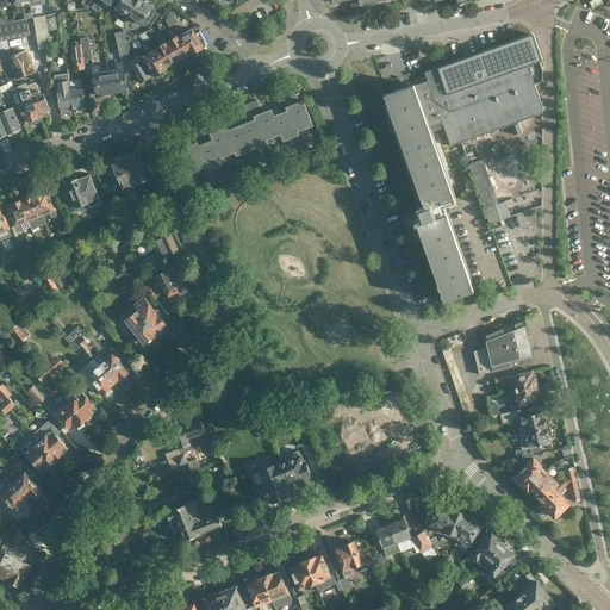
[(129,17),(138,0),(120,0),(117,8),(129,17)]
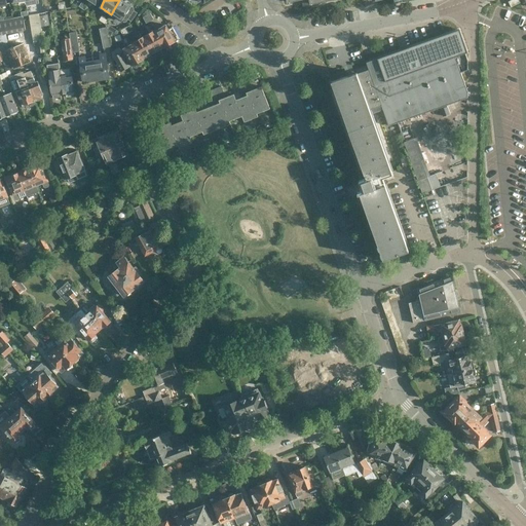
[(122,0),(119,0),(111,14),(121,21),(126,12),(130,14),(134,10),(133,8),(130,6),(132,5),(130,5),(132,3),(132,1),(129,0),(125,0),(124,1),(122,0)]
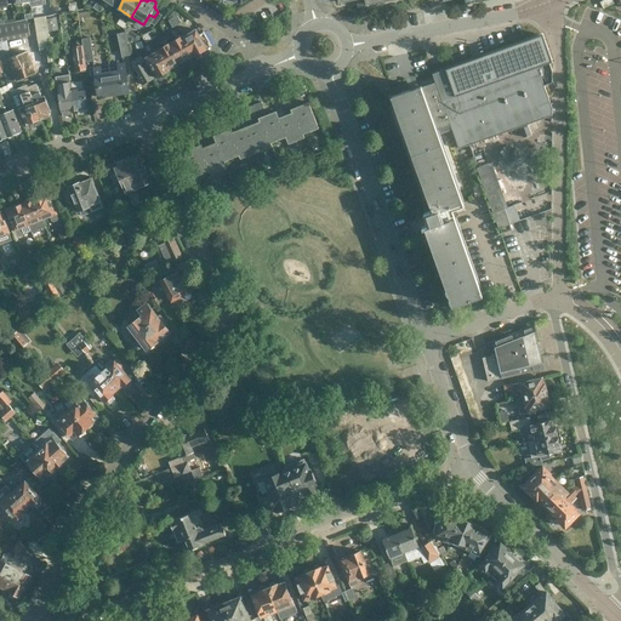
[(177,27),(180,26),(187,22),(183,15),(174,21),(177,27)]
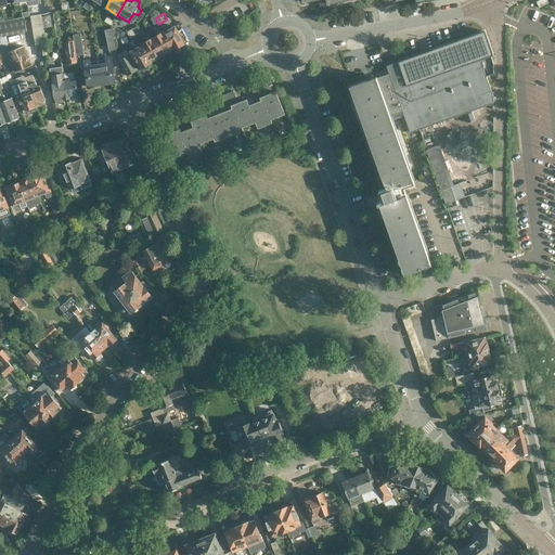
[(48,55),(43,28),(42,17),(41,15),(30,17),(36,46),(38,44),(40,56),(48,55)]
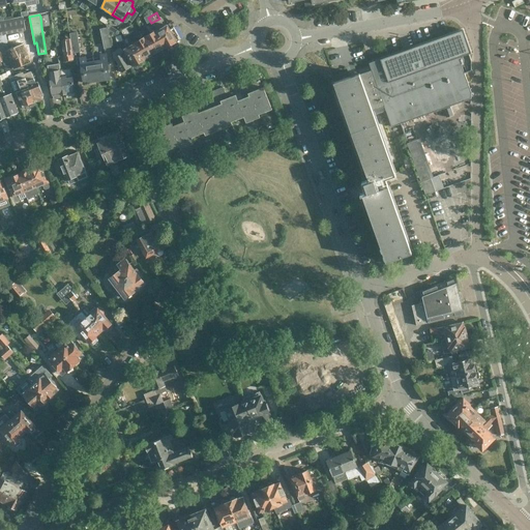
[(40,17),(41,27),(52,25),(51,15),(40,17)]
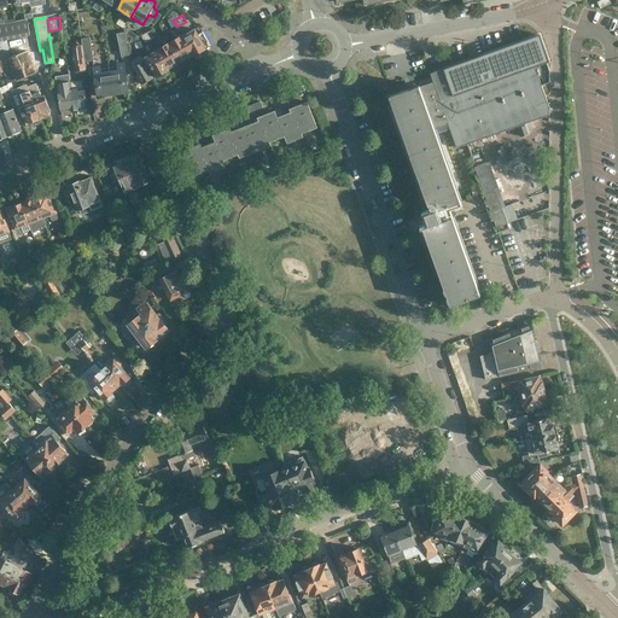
[(0,41),(12,39),(31,35),(28,21),(25,21),(25,19),(15,22),(15,23),(0,24),(0,41)]
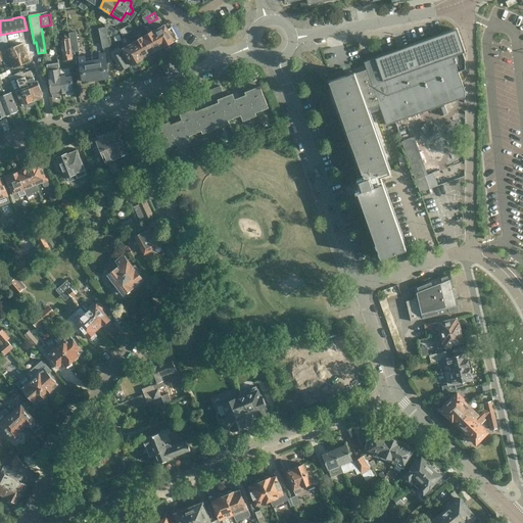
[(168,29),(165,26),(154,32),(163,47),(168,45),(169,47),(176,43),(175,41),(178,39),(172,28),(168,29)]
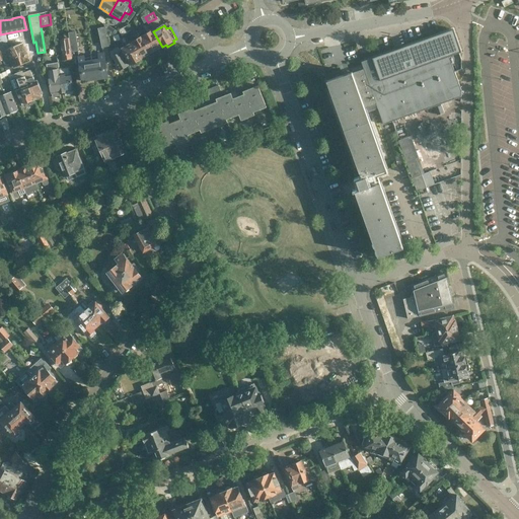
[(109,48),(105,29),(105,27),(98,29),(102,49),(109,48)]
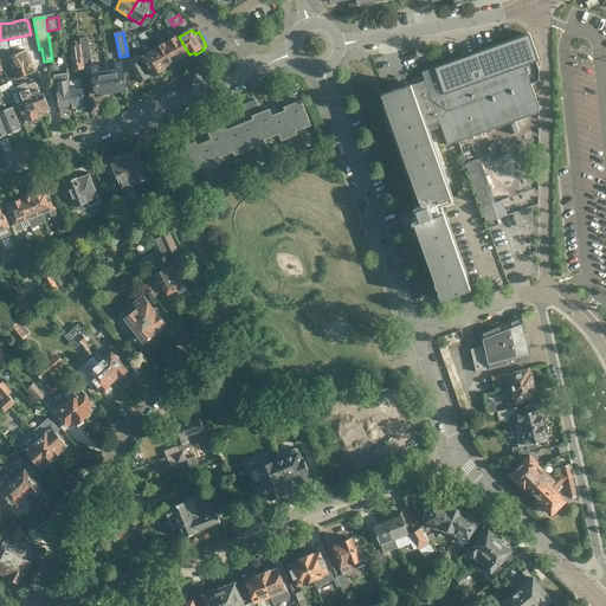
[(443,298),(471,288),(471,287),(472,287),(446,213),(445,213),(445,212),(444,212),(440,201),(452,197),(452,195),(427,126),(440,122),(449,144),(539,113),(539,104),(529,76),(539,72),(539,65),(528,34),(515,39),(423,72),(425,81),(411,85),(411,84),(381,94),(382,96),(381,96),(421,207),(417,210),(420,220),(416,223),(416,224),(414,224),(440,298),(442,297),(443,298)]
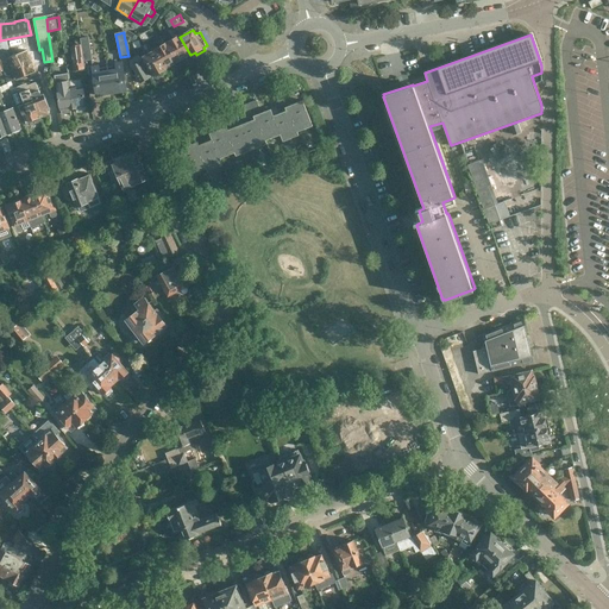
[(177,62),(190,55),(180,37),(180,36),(167,43),(177,62)]
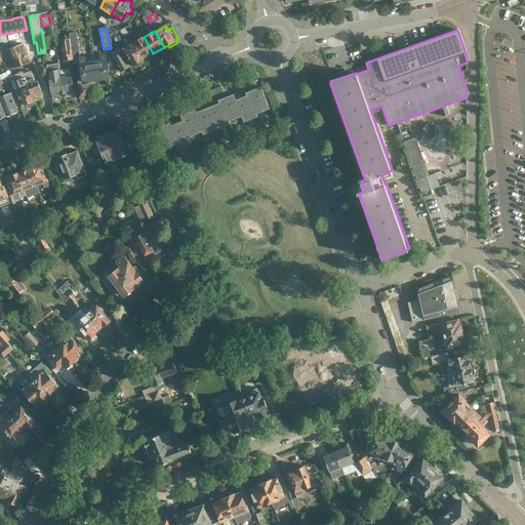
[(0,45),(8,43),(11,41),(10,33),(0,35),(0,45)]
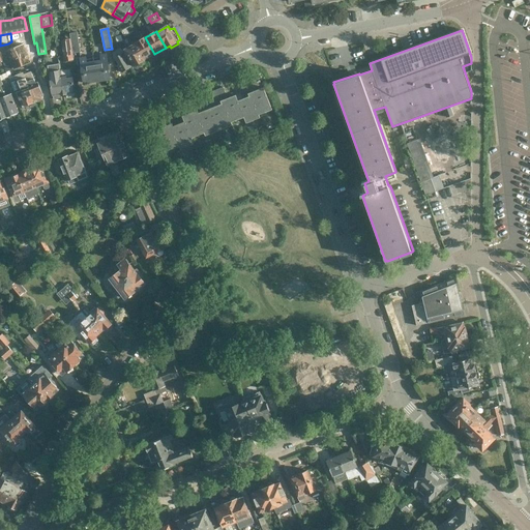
[(71,39),(74,54),(81,53),(78,33),(70,34),(71,39)]
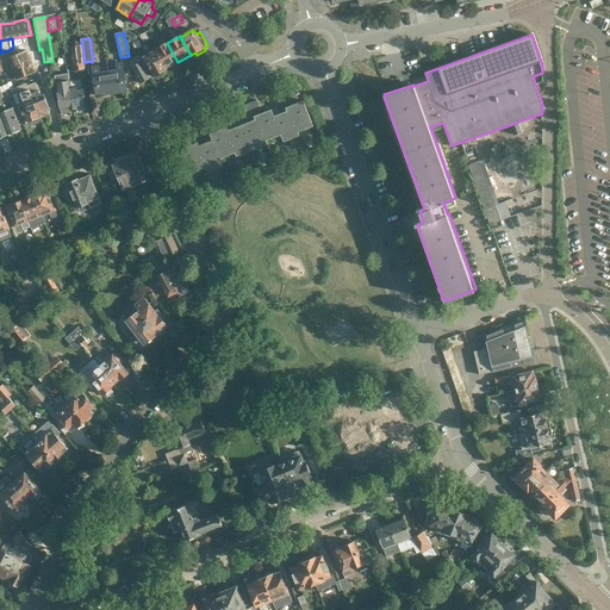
[(156,51),(166,68),(178,62),(167,43),(155,50),(156,51)]
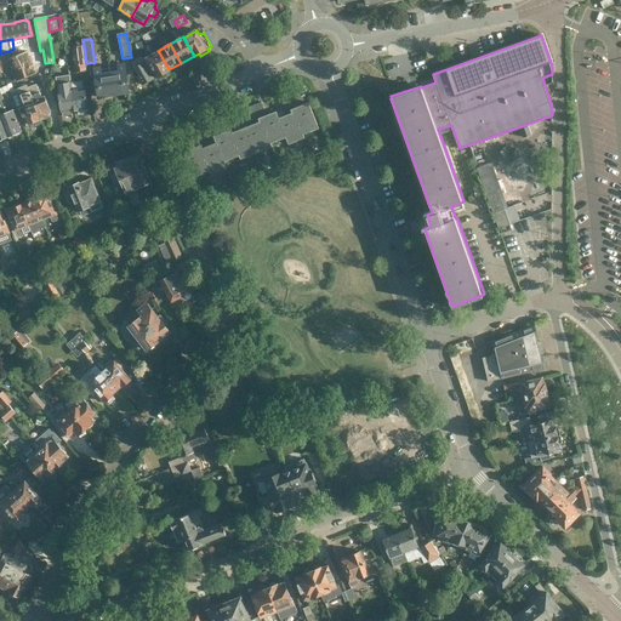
[(87,72),(86,63),(84,46),(73,47),(77,73),(87,72)]
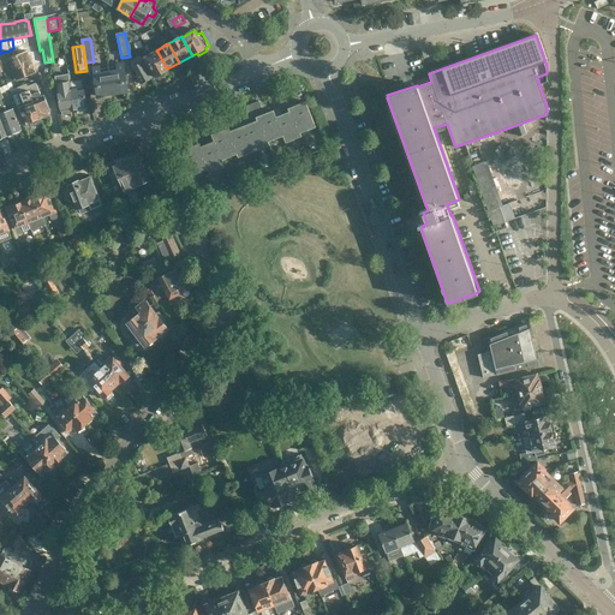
[(10,51),(0,53),(0,65),(4,75),(5,75),(9,84),(7,84),(10,90),(15,89),(12,82),(16,81),(7,59),(12,58),(10,51)]
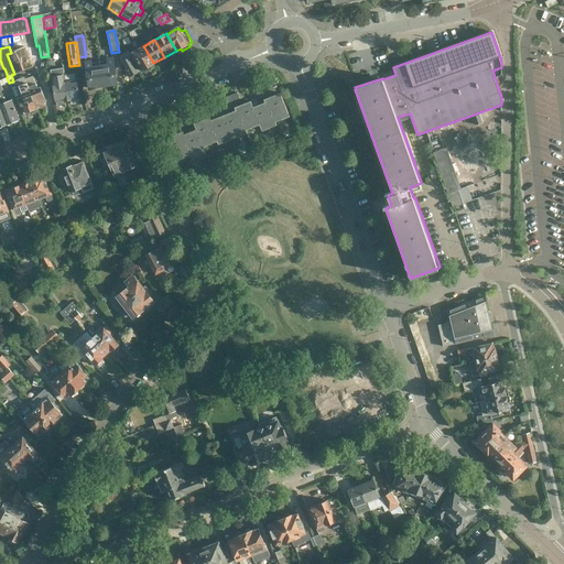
[(14,74),(34,66),(26,46),(11,53),(7,54),(14,74)]
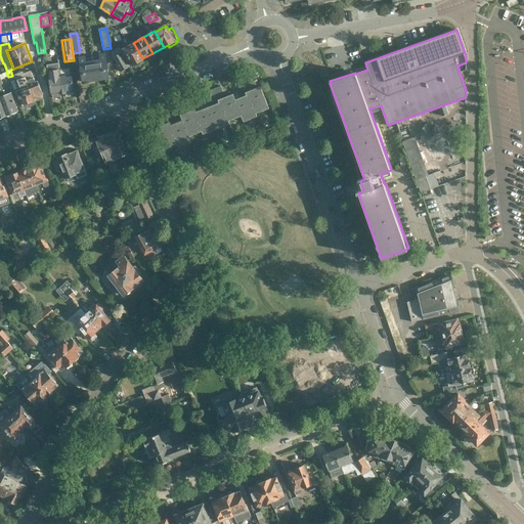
[(142,59),(142,58),(134,44),(123,49),(132,64),(142,59)]
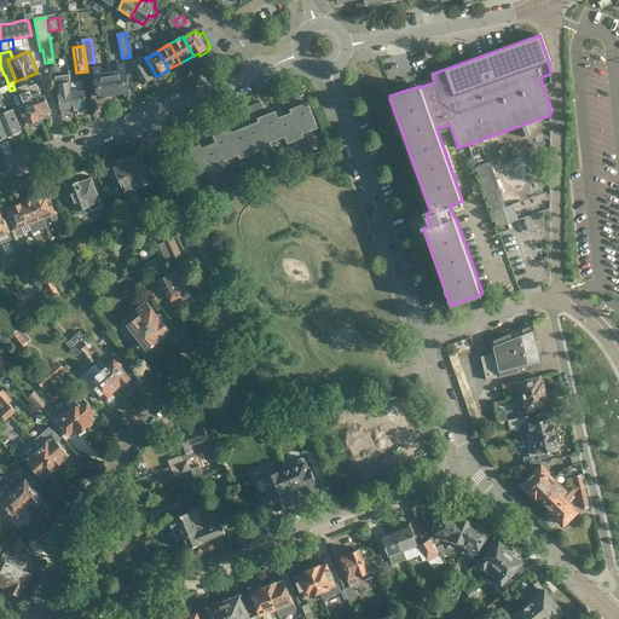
[(142,85),(154,79),(144,61),(134,65),(139,75),(137,76),(142,85)]
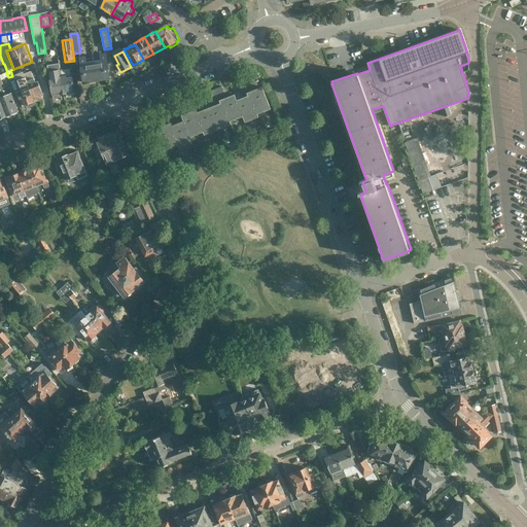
[(96,79),(97,81),(109,79),(106,56),(100,56),(101,58),(94,59),(96,79)]
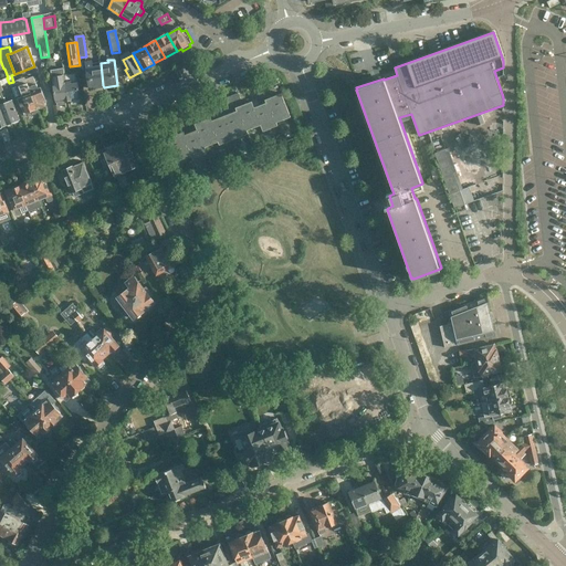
[(103,85),(101,63),(92,64),(92,62),(85,63),(90,90),(104,87),(103,85)]
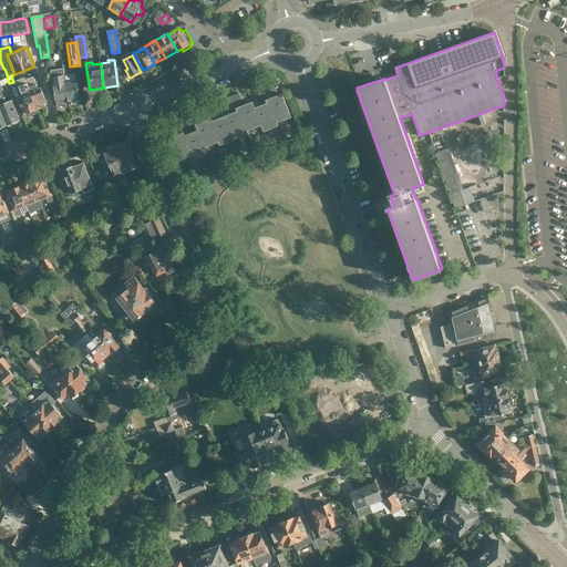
[(63,69),(51,71),(55,102),(58,102),(58,105),(65,104),(64,101),(69,101),(65,82),(63,69)]
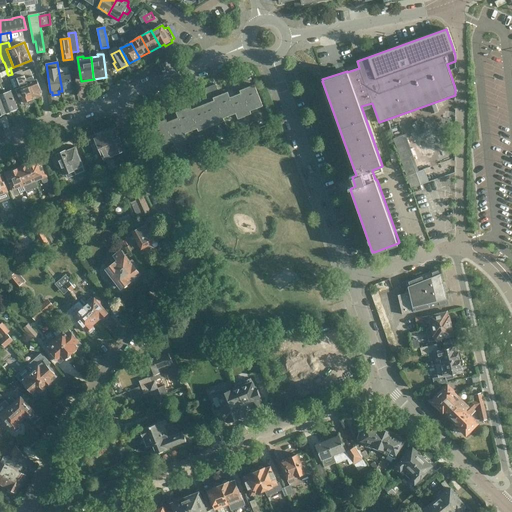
[(73,93),(70,72),(72,72),(71,66),(58,67),(59,74),(62,91),(64,90),(64,94),(73,93)]
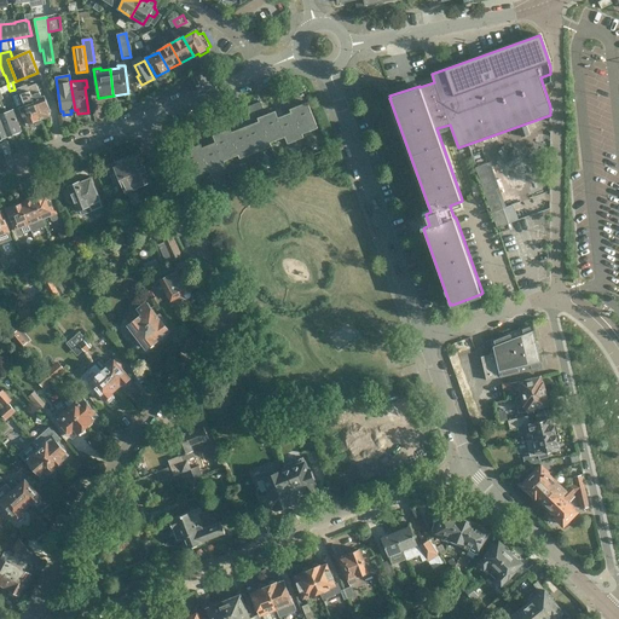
[(27,85),(18,88),(22,96),(30,92),(41,119),(50,115),(48,113),(51,111),(45,96),(41,97),(36,84),(28,87),(27,85)]
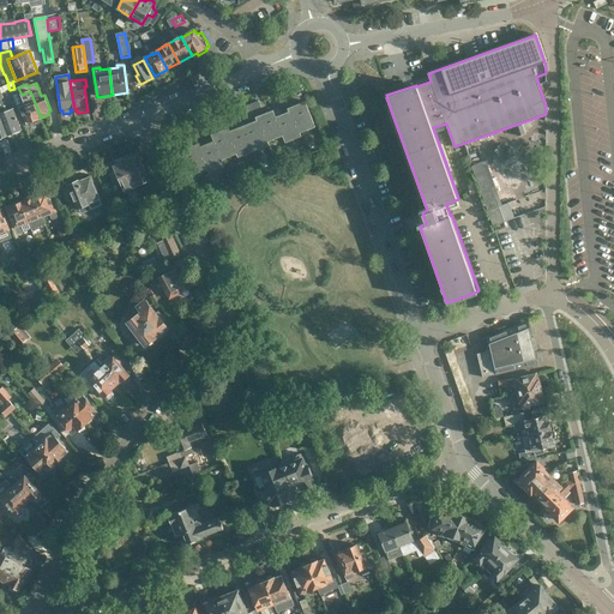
[(5,98),(1,88),(0,88),(0,86),(0,115),(7,134),(12,132),(16,133),(20,132),(20,130),(22,128),(13,109),(7,112),(2,98),(5,98)]
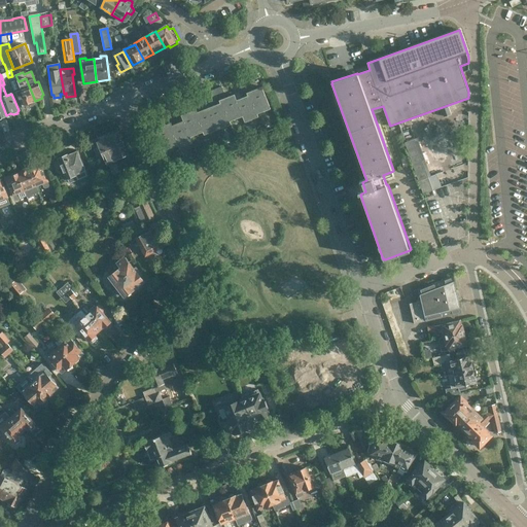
[(12,76),(9,77),(14,93),(16,92),(23,106),(24,108),(26,108),(34,105),(35,103),(35,101),(26,78),(19,81),(14,82),(12,76)]
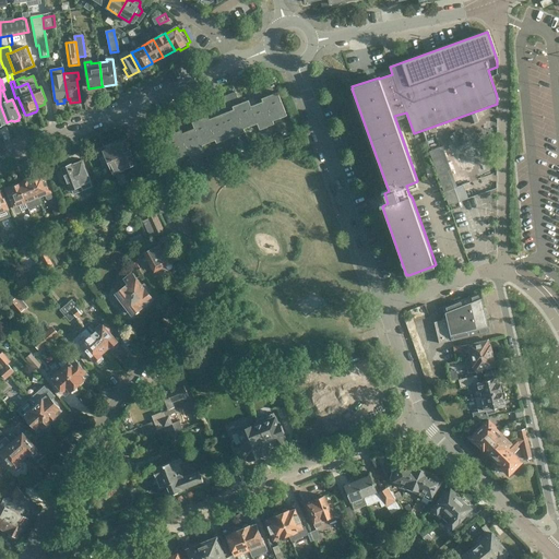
[(264,97),(273,120),(287,115),(278,92),(264,97)]
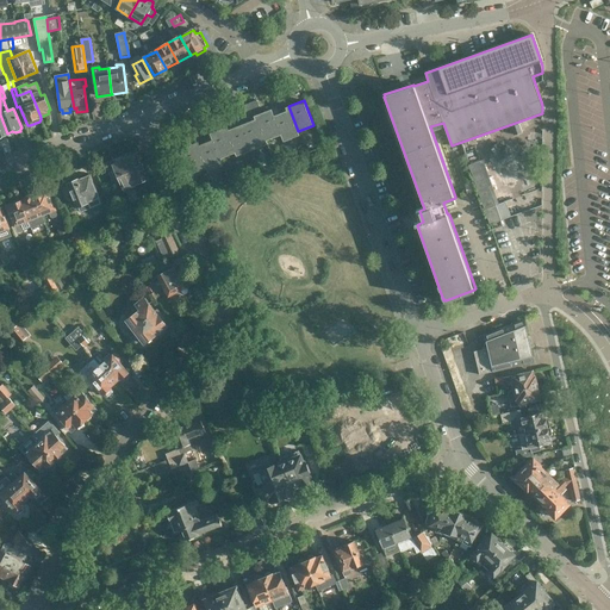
[(274,116),(281,135),(284,141),(299,135),(298,131),(288,106),(286,107),(287,110),(274,116)]
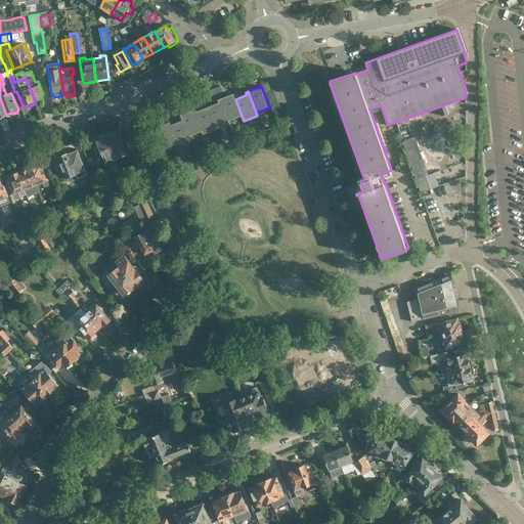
[(220,98),(229,120),(242,116),(235,99),(233,93),(220,98)]
